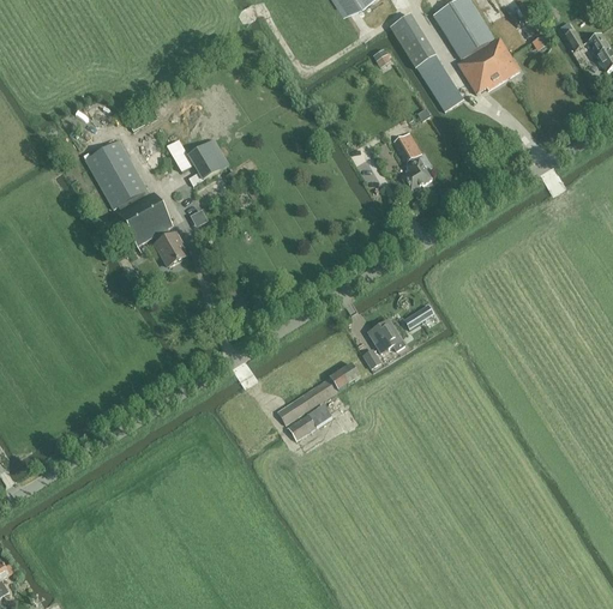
[(338,0),(344,10),(359,0),(338,0)]
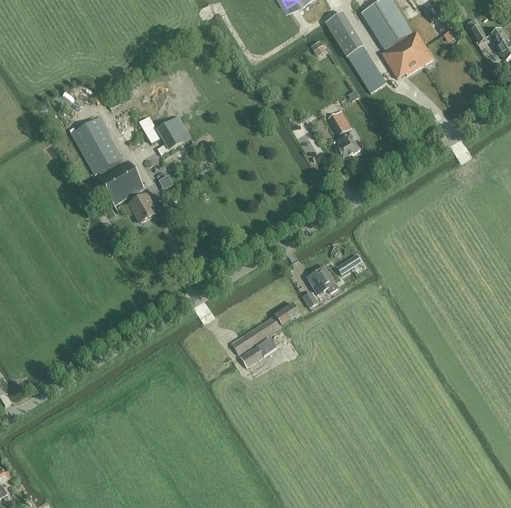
[(383,48),(389,44),(390,44),(391,45),(380,51),(396,77),(405,71),(406,73),(432,57),(415,30),(407,35),(406,34),(412,31),(392,0),(378,0),(360,11),(383,48)]
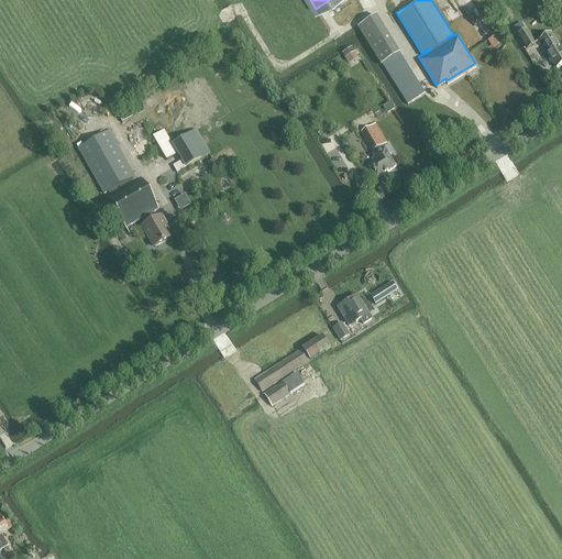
[(356,24),(379,62),(382,61),(407,101),(423,90),(375,12),(356,24)]
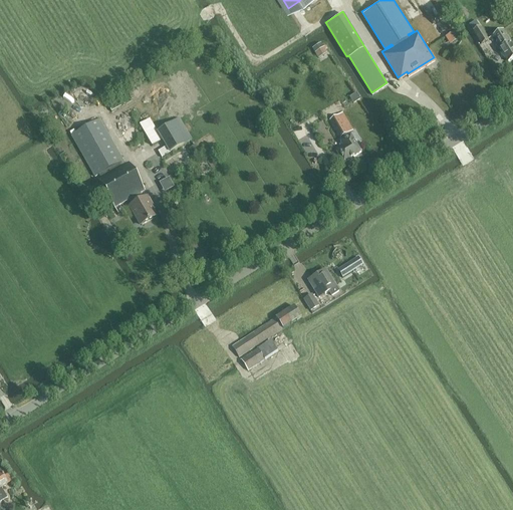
[(473,28),(481,41),(488,36),(480,24),(473,28)]
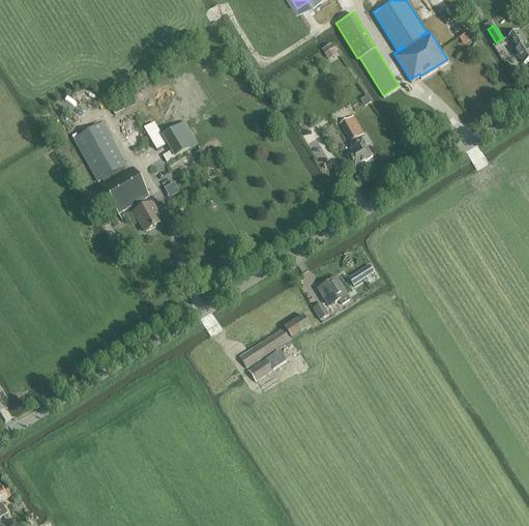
[(515,46),(513,46),(523,60),(528,56),(528,48),(524,39),(526,38),(518,26),(507,33),(515,46)]
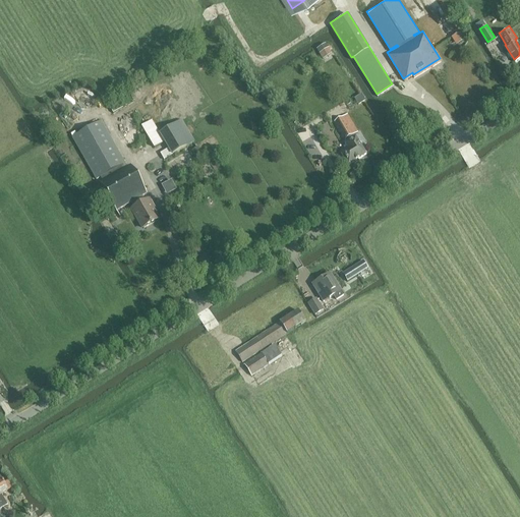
[(324,40),(314,45),(318,49),(322,55),(330,50),(326,44),(324,40)]
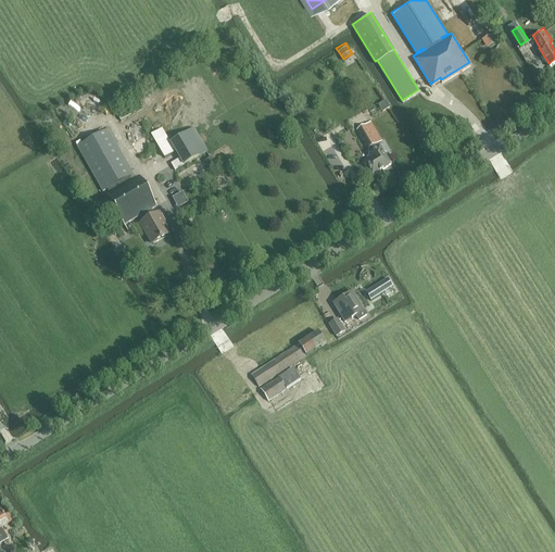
[(120,116),(142,104),(137,96),(115,109),(120,116)]
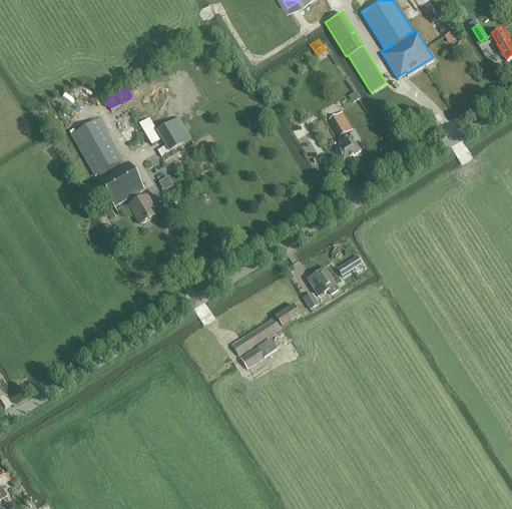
[(344,104),(356,96),(353,92),(347,96),(348,98),(342,102),(344,104)]
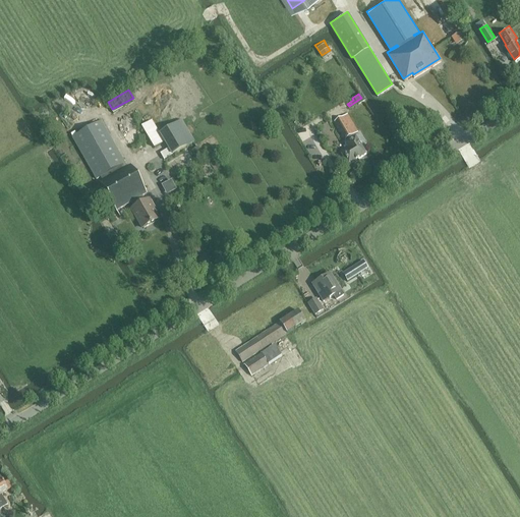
[(70,104),(82,100),(81,96),(68,100),(70,104)]
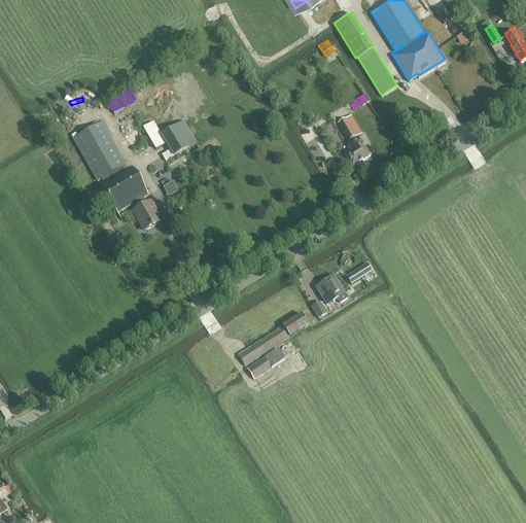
[(349,143),(351,146),(344,150),(351,164),(370,152),(359,137),(358,137),(356,133),(361,130),(350,112),(337,119),(350,142),(349,143)]
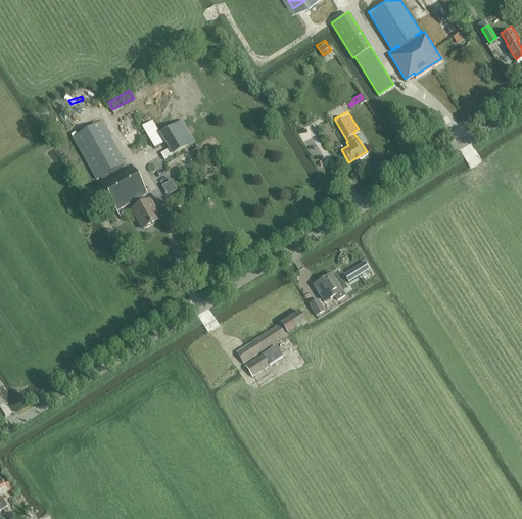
[(100,175),(102,178),(99,180),(115,208),(131,200),(133,204),(132,205),(143,226),(157,218),(152,207),(154,205),(149,195),(145,198),(142,193),(146,191),(130,162),(127,163),(104,125),(100,118),(72,134),(96,177),(100,175)]
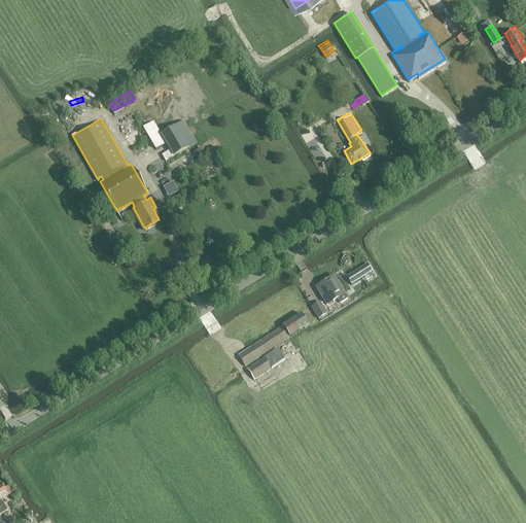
[(155,146),(165,140),(151,118),(142,125),(155,146)]
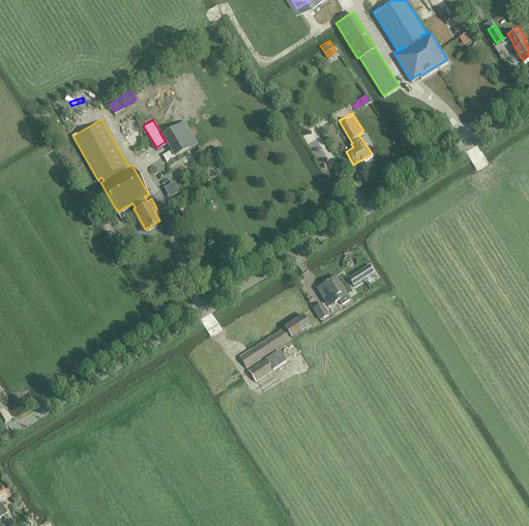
[(183,119),(162,132),(175,153),(197,141),(183,119)]
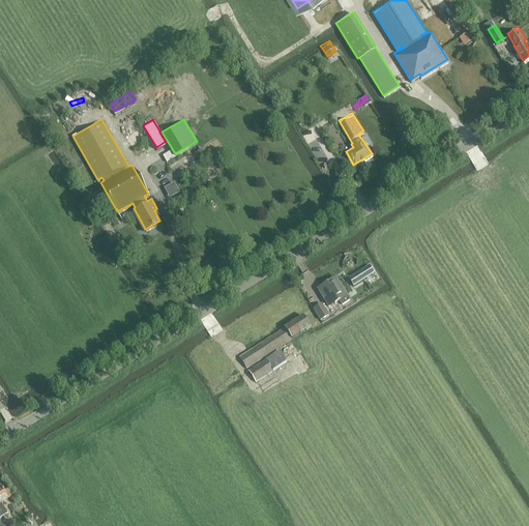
[(200,147),(194,150),(198,156),(203,153),(200,147)]
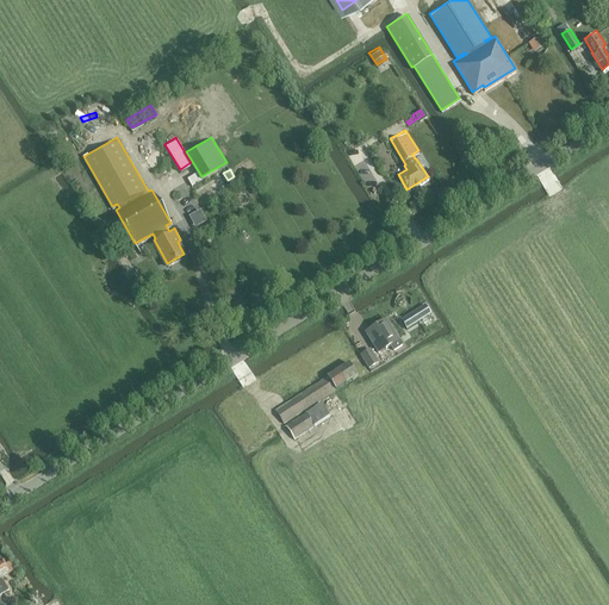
[(202,211),(190,217),(194,226),(206,219),(202,211)]
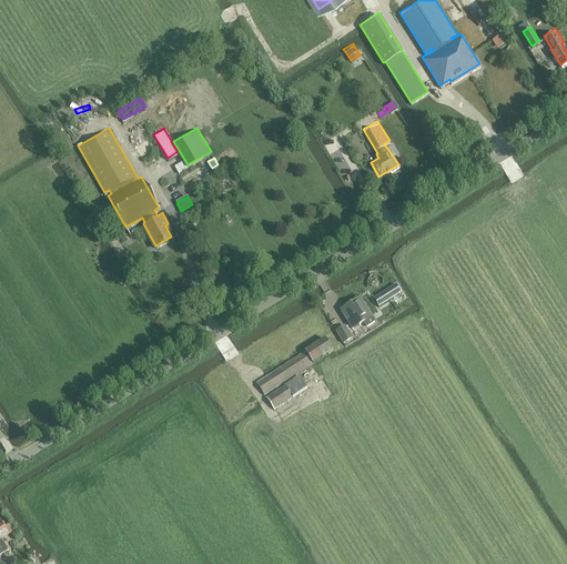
[(378,303),(401,290),(395,281),(373,295),(378,303)]
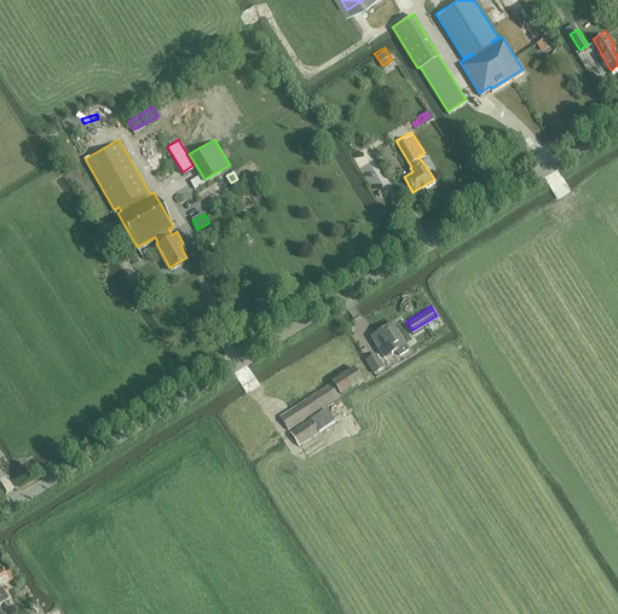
[(370,334),(380,349),(383,355),(397,347),(399,352),(406,347),(404,342),(391,322),(370,334)]
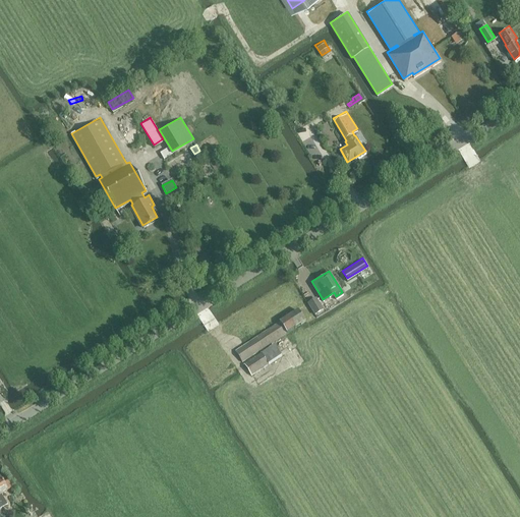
[(307,300),(314,311),(323,306),(315,295),(307,300)]
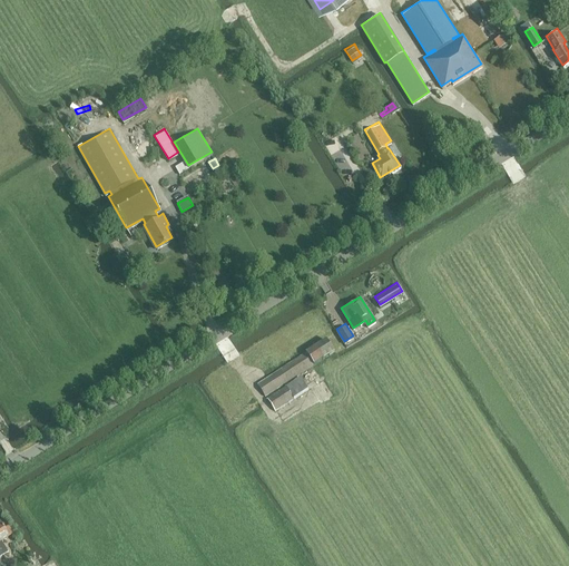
[(313,362),(333,349),(325,337),(256,381),(265,393),(313,362)]
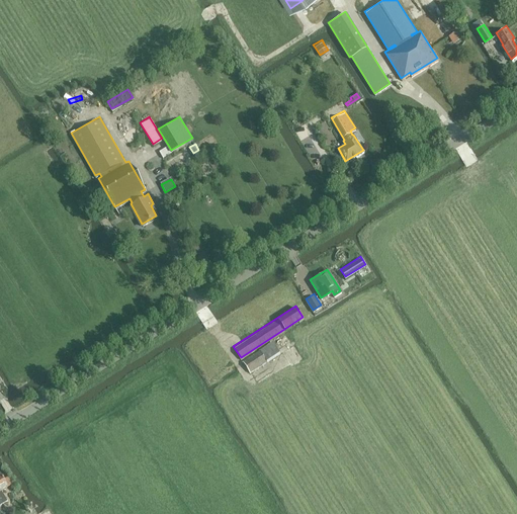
[(272,339),(242,359),(249,370),(279,350),(272,339)]
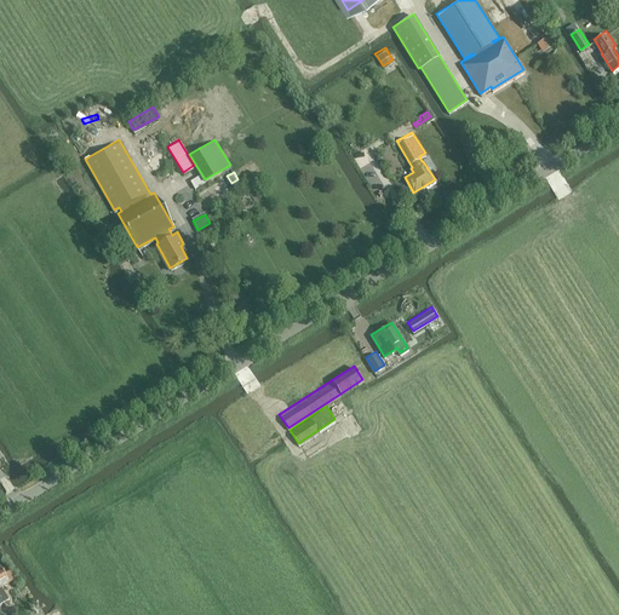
[(0,595),(3,599),(7,596),(1,585),(9,581),(7,580),(13,576),(9,568),(3,572),(0,567),(0,595)]
